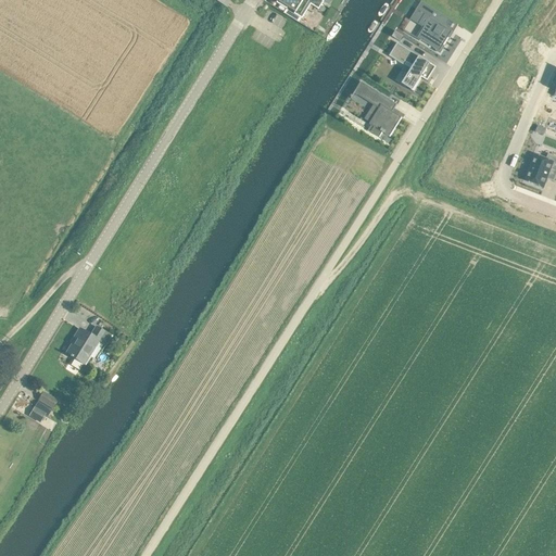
[(274,0),(266,0),(263,10),(270,13),(276,0),(274,0)]
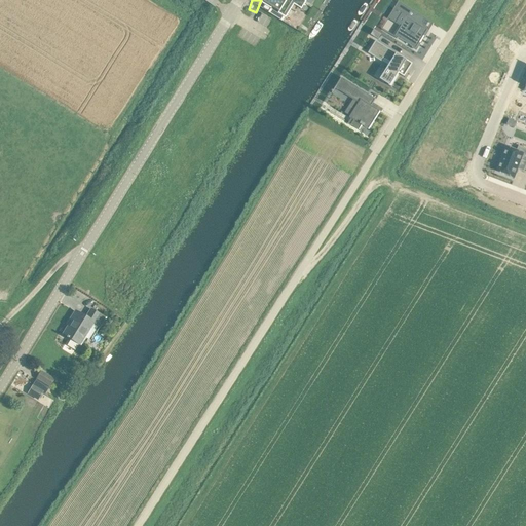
[(312,2),(308,0),(267,0),(266,2),(290,15),(298,2),(308,8),(312,2)]
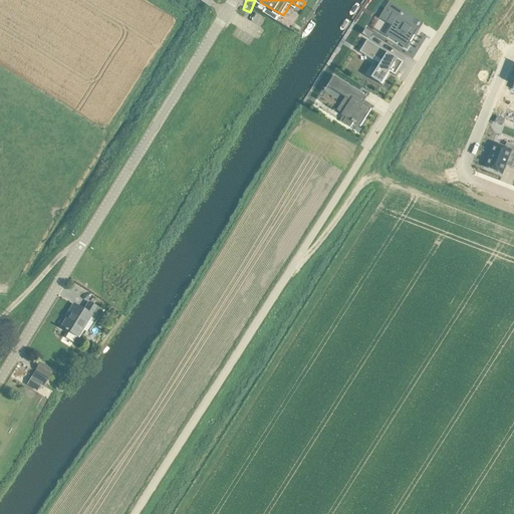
[(375,0),(364,21),(376,27),(391,0),(375,0)]
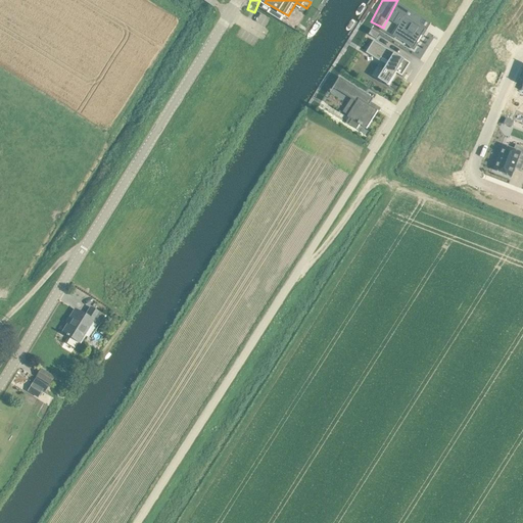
[(419,27),(417,26),(422,18),(398,3),(393,11),(399,14),(393,22),(398,26),(392,36),(414,49),(422,36),(423,37),(426,31),(419,26),(419,27)]
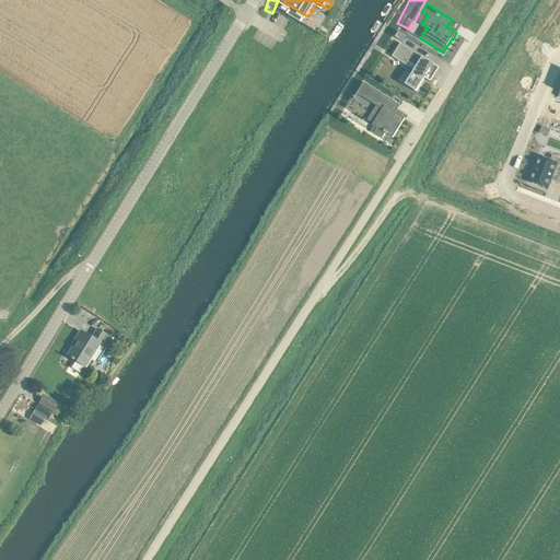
[(406,36),(398,31),(395,36),(403,42),(406,36)]
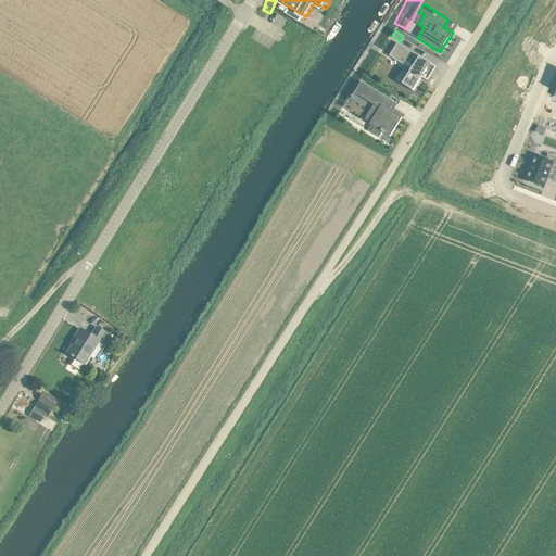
[(397,43),(389,57),(411,71),(402,85),(413,92),(421,78),(428,81),(437,68),(397,43)]
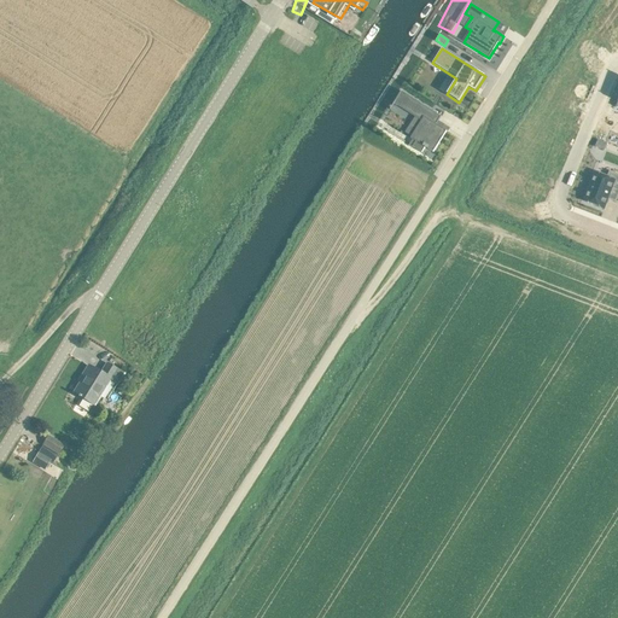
[(436,126),(442,117),(402,92),(394,103),(421,121),(410,138),(415,141),(412,147),(421,153),(425,147),(433,152),(447,132),(436,126)]
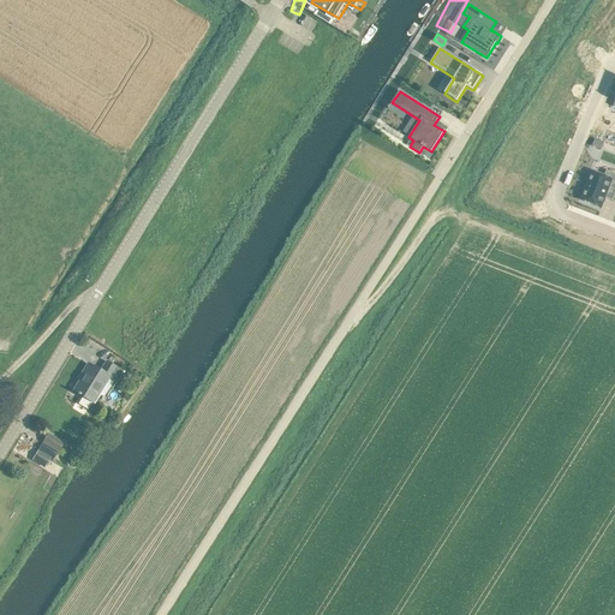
[(592,172),(581,201),(601,208),(604,198),(613,201),(614,193),(614,173),(607,171),(604,177),(592,172)]
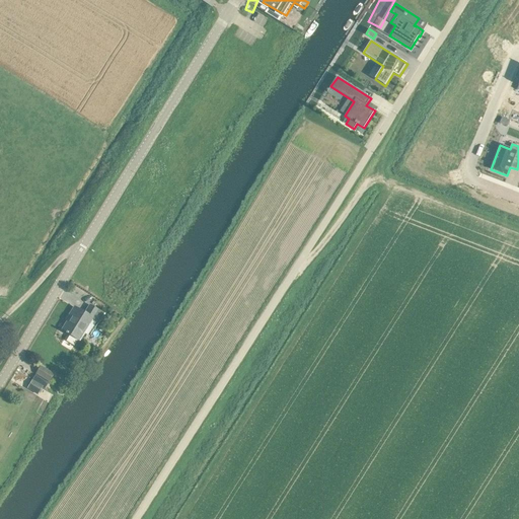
[(65,334),(67,335),(67,334),(71,336),(68,341),(75,346),(78,341),(79,341),(92,319),(98,323),(103,314),(89,306),(84,314),(74,307),(69,316),(70,317),(62,330),(65,332),(65,334)]
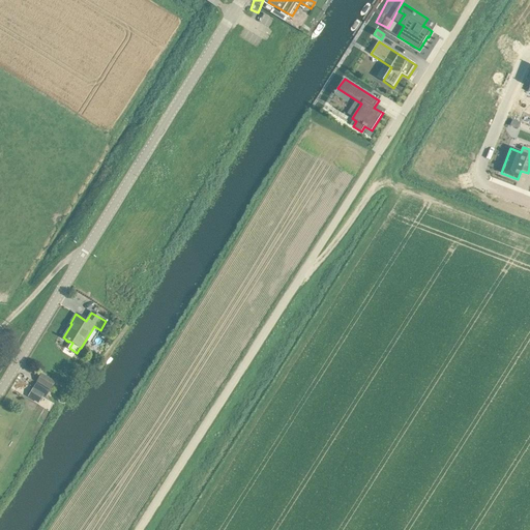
[(49,389),(54,382),(41,375),(36,381),(46,387),(49,389)]
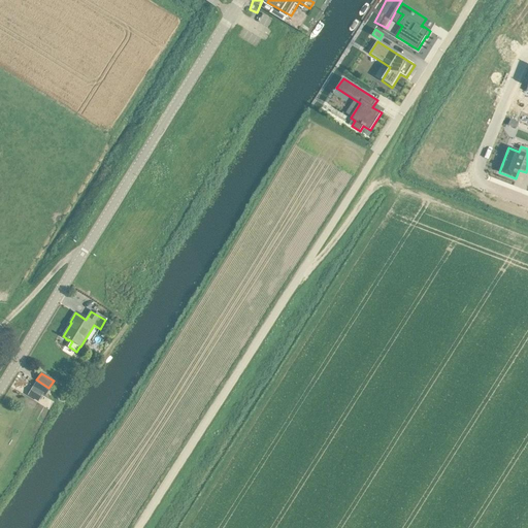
[(36,380),(32,387),(42,393),(44,394),(48,388),(45,386),(36,380)]
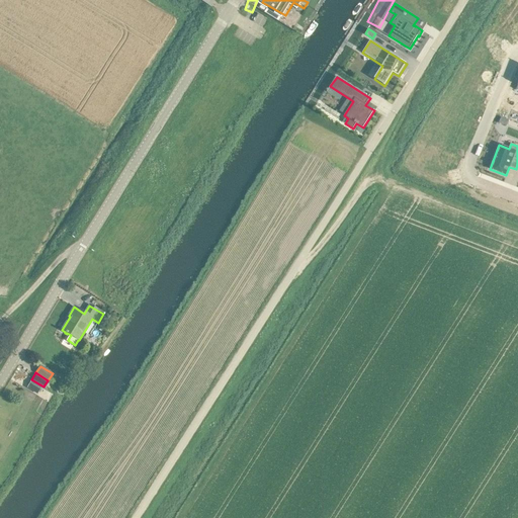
[(31,379),(28,384),(38,391),(41,385),(31,379)]
